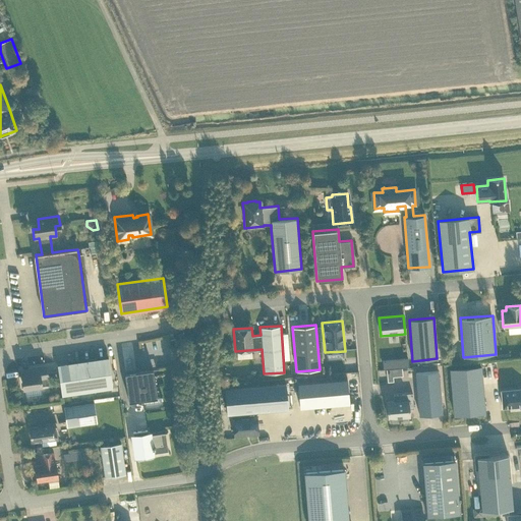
[(62,395),(112,388),(108,357),(57,364),(62,395)]
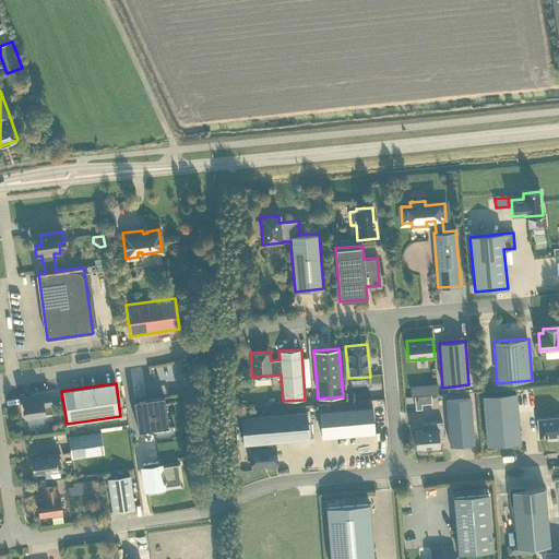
[(45,414),(44,406),(51,405),(49,393),(22,396),(25,417),(26,416),(43,414),(45,414)]
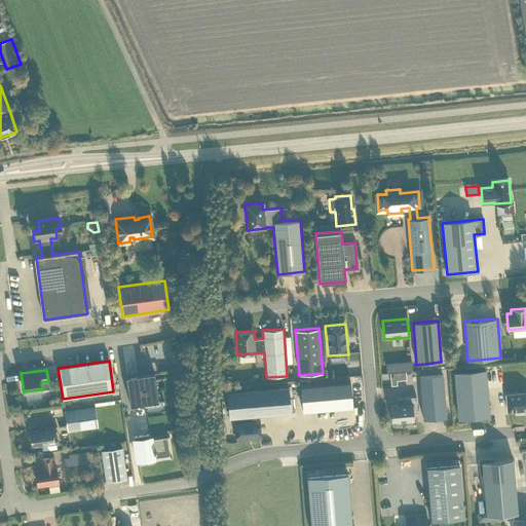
[(485,371),(454,373),(458,419),(489,416),(485,371)]
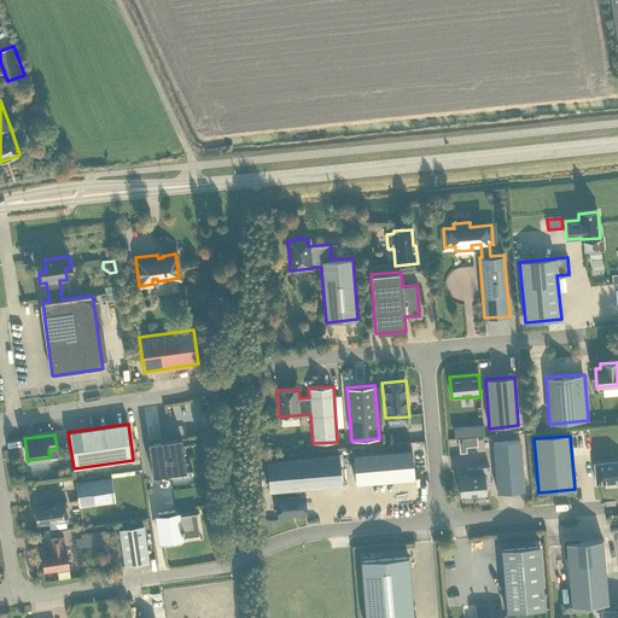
[(187,437),(164,439),(147,442),(152,476),(192,471),(192,470),(186,471),(181,438),(187,437)]
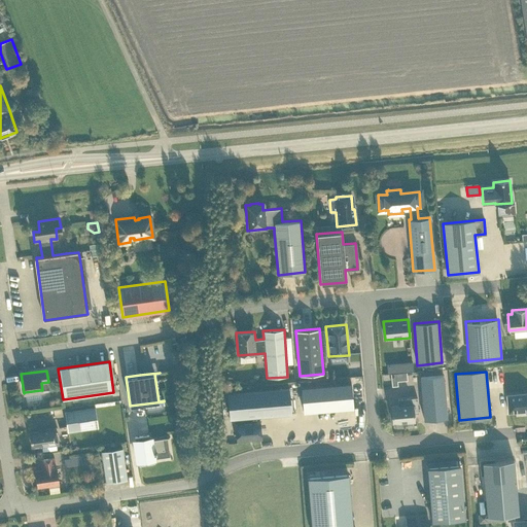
[(401,373),(390,374),(391,382),(397,381),(401,381),(401,373)]
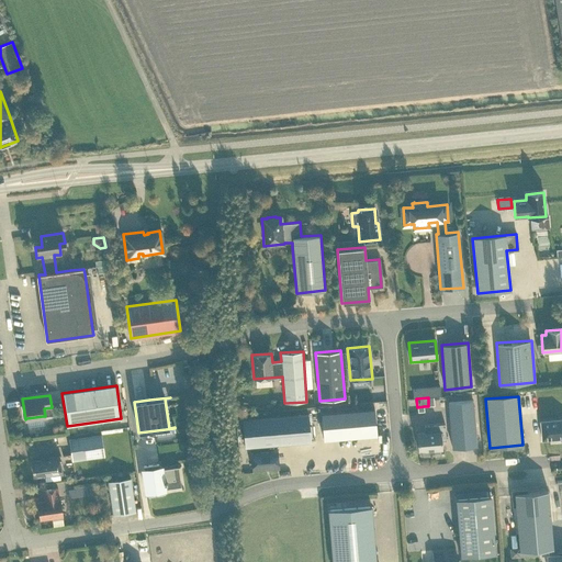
[(451,448),(478,446),(473,400),(447,402),(451,448)]
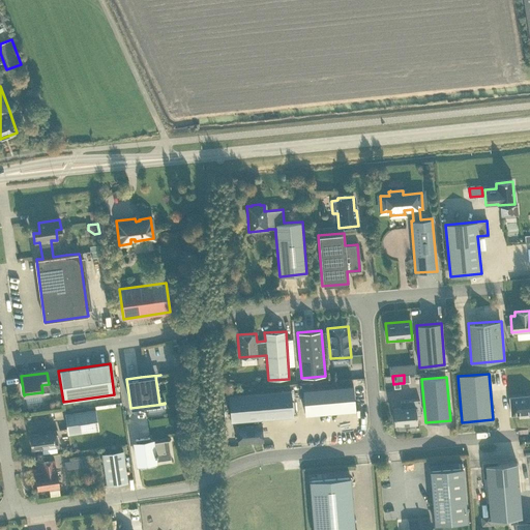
[(353,385),(302,389),(304,414),(355,410),(353,385)]
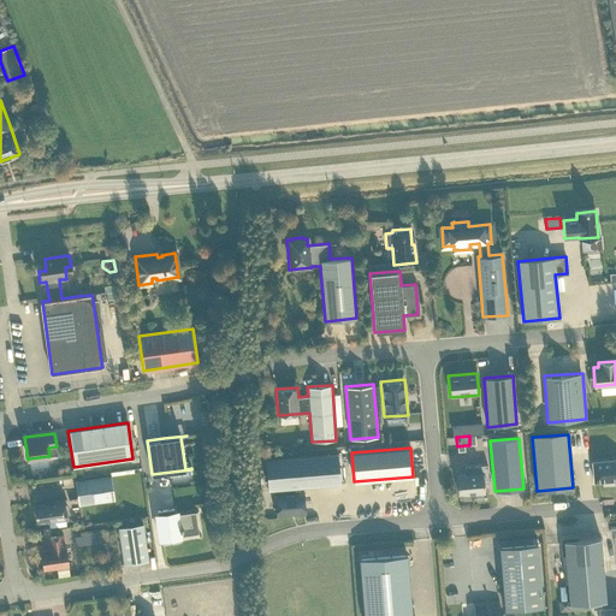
[(337,452),(266,460),(268,490),(274,490),(274,493),(303,491),(303,486),(341,484),(338,452),(337,452)]
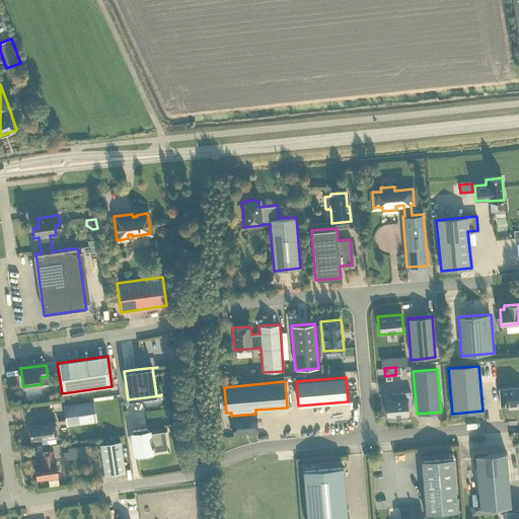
[(518,387),(498,389),(500,406),(518,404),(518,387)]
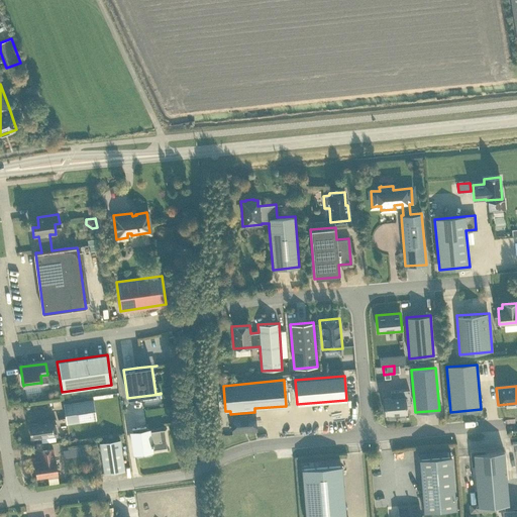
[(406,405),(410,405),(409,390),(390,391),(390,397),(383,398),(384,416),(395,415),(395,417),(405,416),(405,414),(407,414),(406,405)]
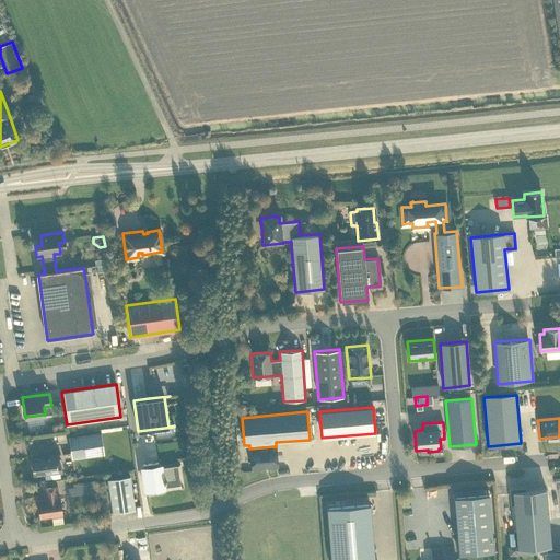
[(68,436),(71,458),(104,454),(101,432),(68,436)]
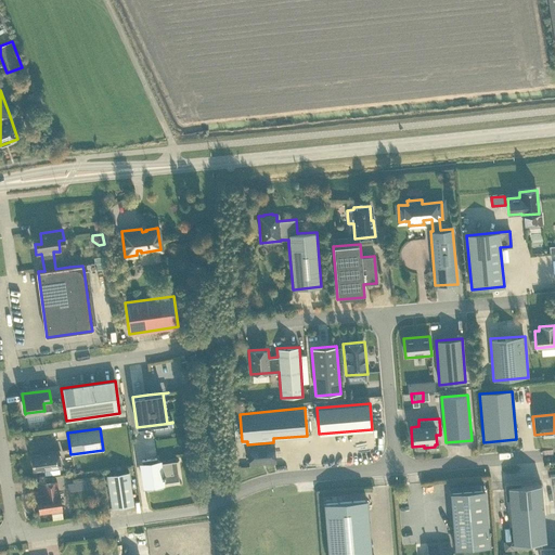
[(274,463),(273,442),(247,444),(248,465),(274,463)]
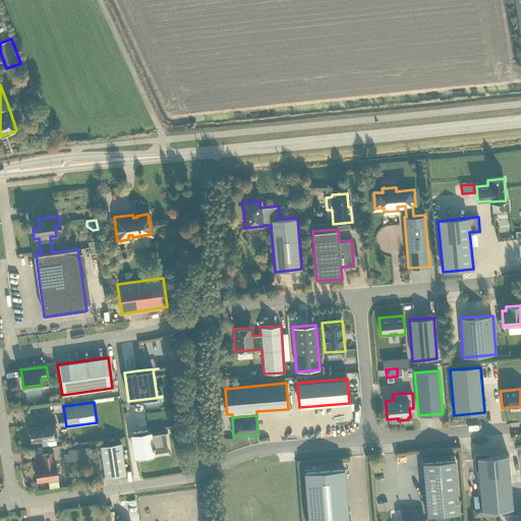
[(29,427),(31,442),(40,440),(41,442),(57,439),(54,422),(38,425),(39,426),(29,427)]
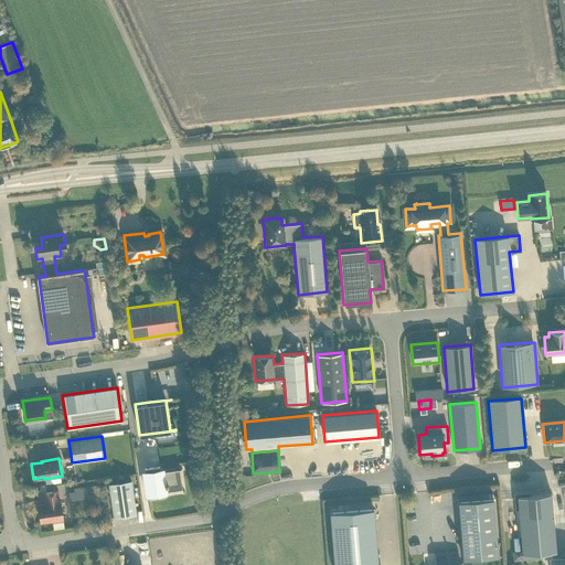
[(145,470),(141,470),(145,497),(148,497),(148,499),(163,496),(163,493),(168,493),(168,491),(167,487),(178,484),(176,470),(179,469),(180,469),(180,468),(164,470),(164,469),(163,467),(161,468),(159,468),(159,466),(144,468),(145,470)]
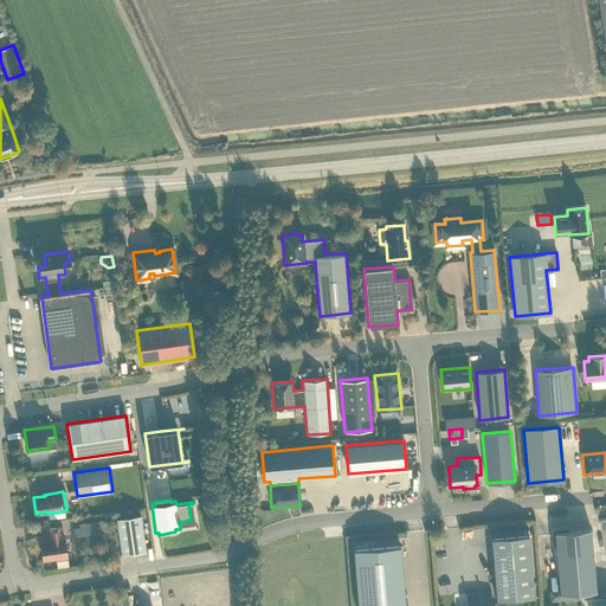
[(140,515),(116,519),(122,554),(146,550),(140,515)]
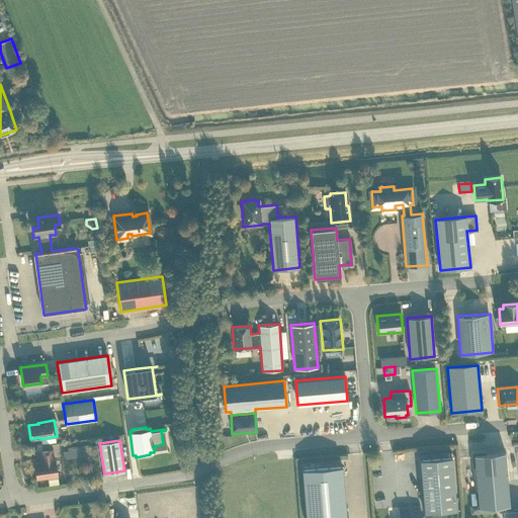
[(36,479),(48,477),(49,485),(59,484),(55,460),(53,450),(39,452),(41,462),(34,463),(36,479)]
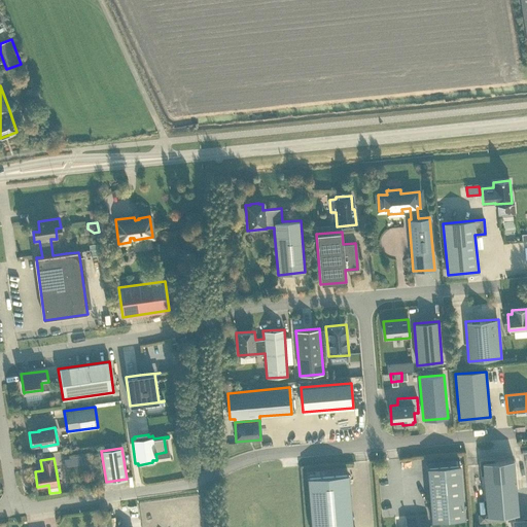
[(514,460),(494,461),(494,459),(479,460),(480,476),(483,475),(487,517),(514,515),(514,519),(512,519),(512,526),(526,526),(526,517),(518,519),(518,514),(519,514),(514,460)]
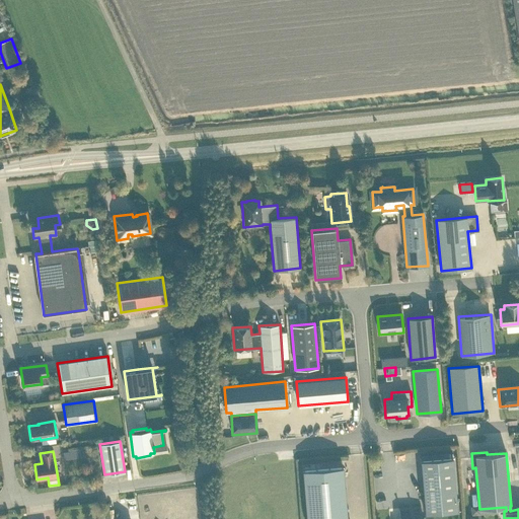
[(425,513),(457,511),(453,457),(420,460),(425,513)]
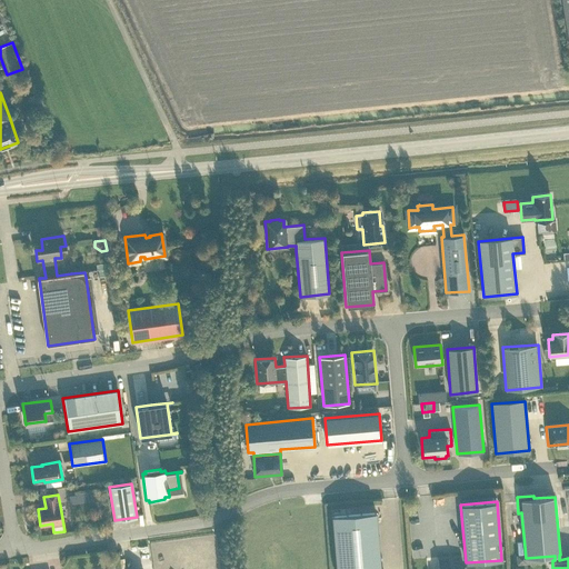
[(380,568),(376,512),(331,516),(336,568),(380,568)]
